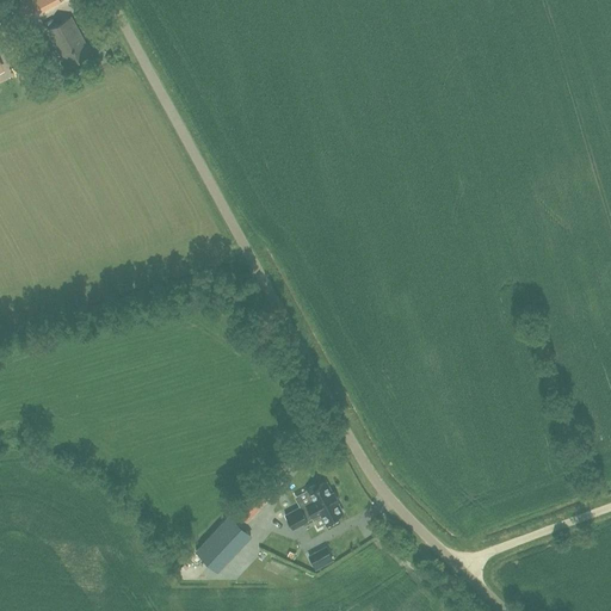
[(31,18),(67,0),(25,0),(23,1),(31,18)]
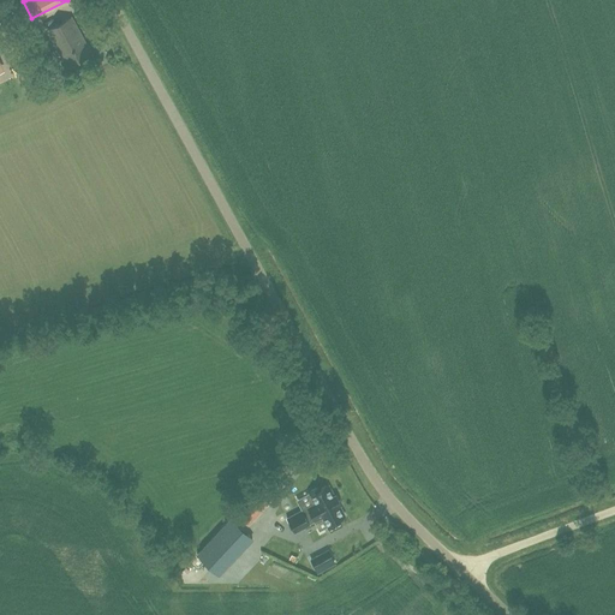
[(70,65),(88,55),(82,45),(84,43),(71,18),(48,30),(59,51),(61,49),(70,65)]
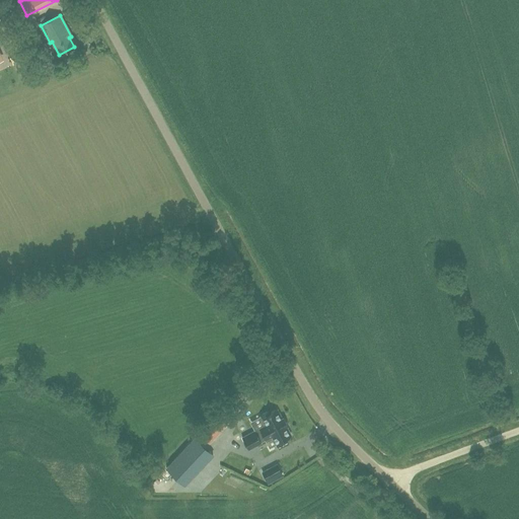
[(227,404),(231,410),(248,397),(244,392),(227,404)]
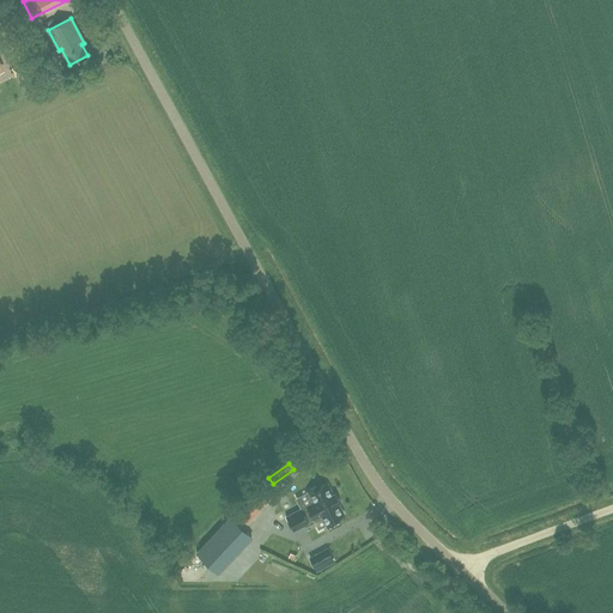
[(305,505),(307,507),(286,517),(293,530),(314,520),(315,522),(322,519),(328,527),(337,522),(335,520),(344,515),(338,504),(340,503),(335,495),(333,496),(327,484),(319,489),(316,486),(308,491),(309,492),(305,493),(310,502),(305,505)]
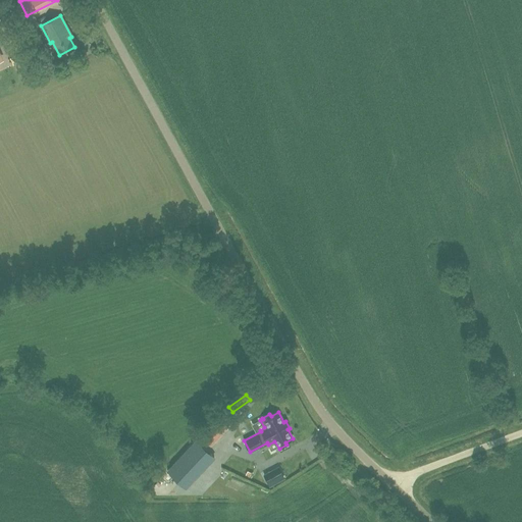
[(214,458),(196,440),(167,470),(186,488),(214,458)]
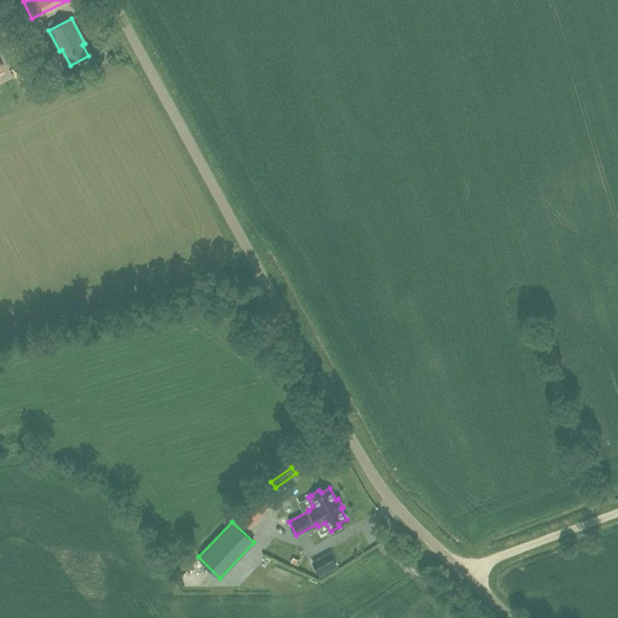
[(319,575),(327,570),(321,559),(313,563),(319,575)]
